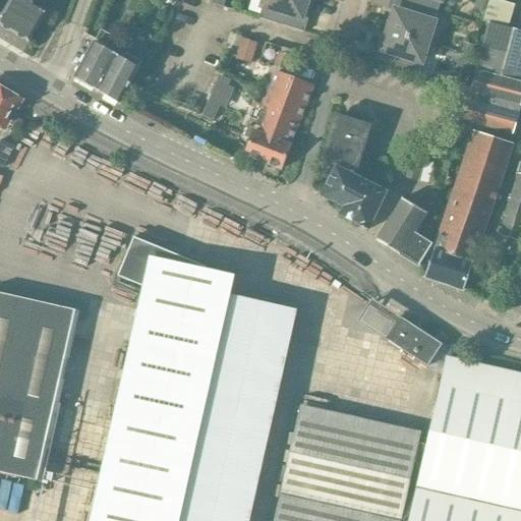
[(0,29),(25,44),(44,12),(23,0),(7,0),(0,13),(0,29)]
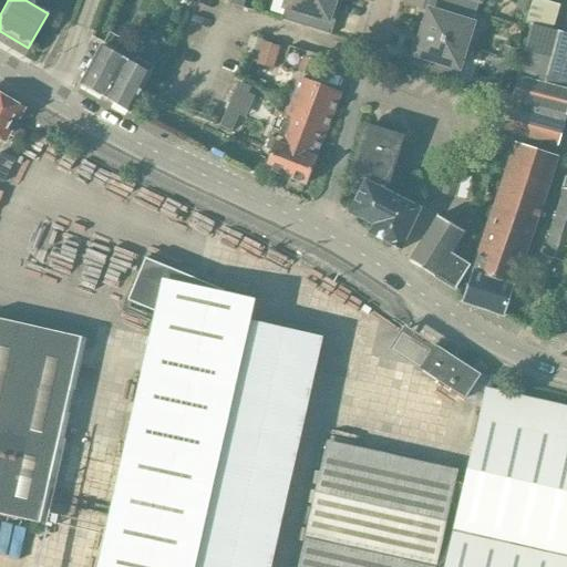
[(328,19),(333,0),(286,0),(280,20),(330,35),(334,21),(328,19)]
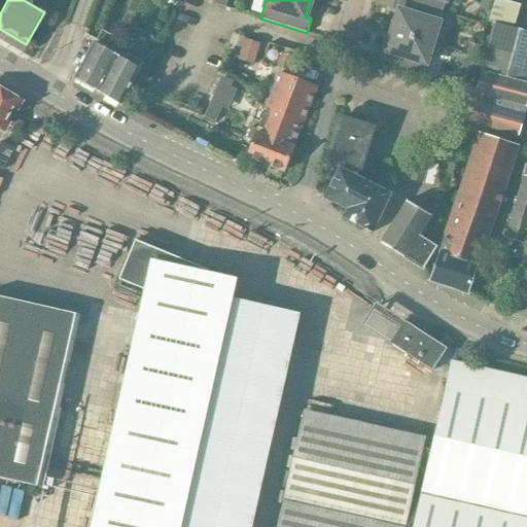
[(397,12),(391,31),(431,43),(441,12),(411,3),(401,0),(393,0),(391,10),(397,12)]
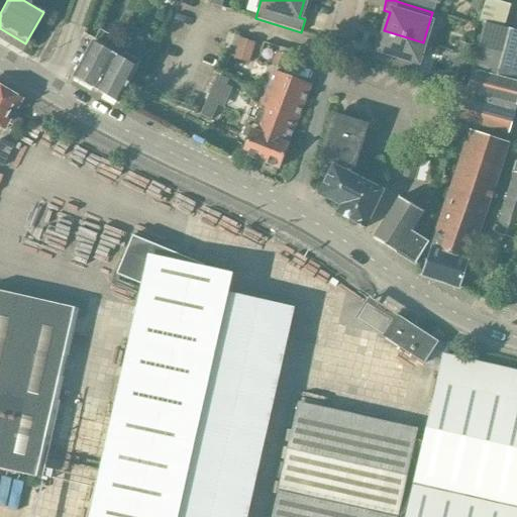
[(394,0),(403,3),(432,12),(436,0),(394,0)]
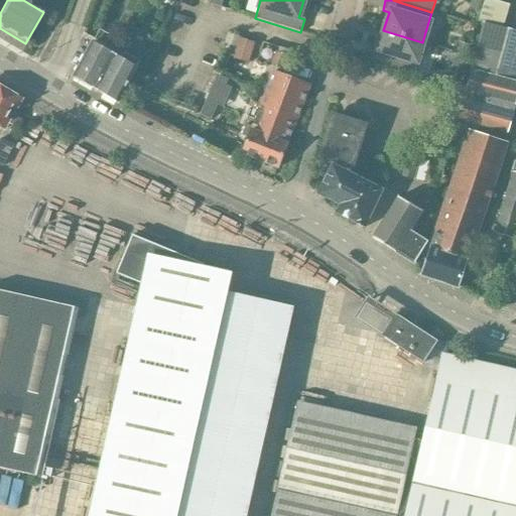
[(483,23),(456,120),(506,133),(515,95),(515,31),(502,28),(509,5),(491,0),(484,0),(479,22),(483,23)]
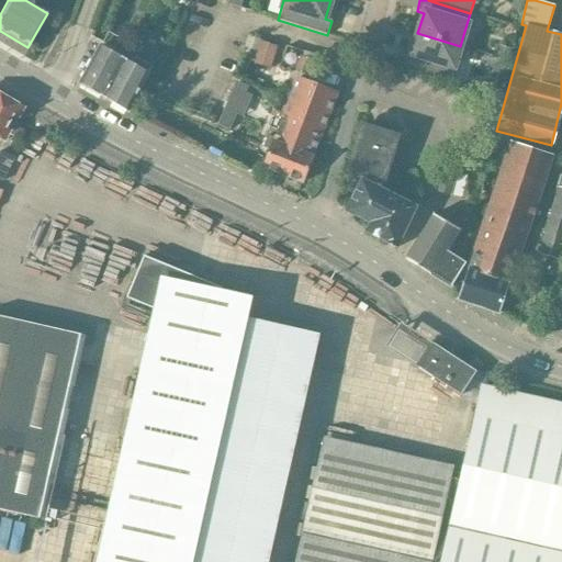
[(509,12),(512,15),(515,17),(520,14),(520,10),(518,7),(514,6),(510,8),(509,12)]
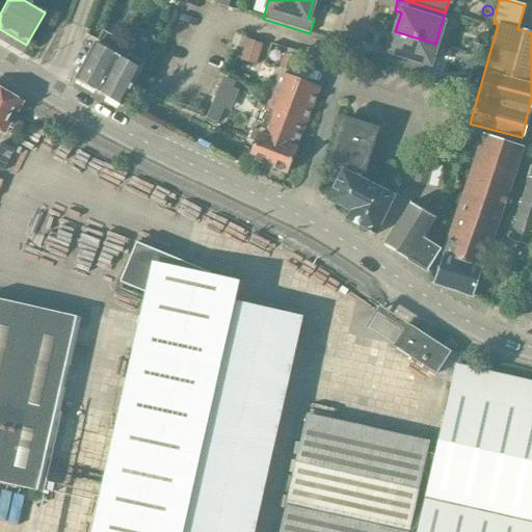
[(425,76),(435,44),(395,31),(389,50),(382,49),(378,61),(425,76)]
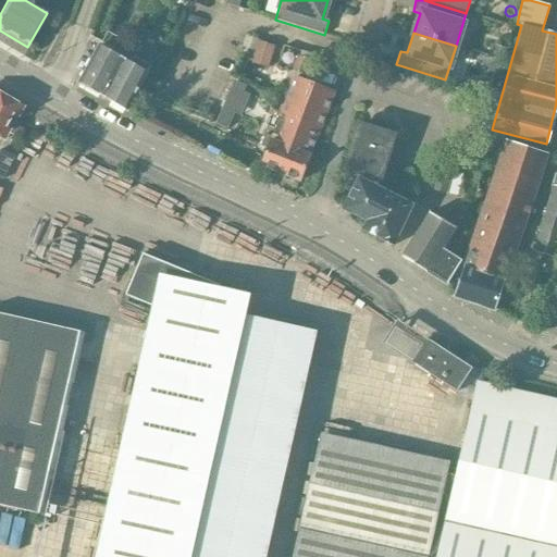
[(245,42),(240,54),(252,60),(251,63),(248,62),(239,82),(245,83),(252,64),(268,69),(275,47),(259,41),(257,46),(245,42)]
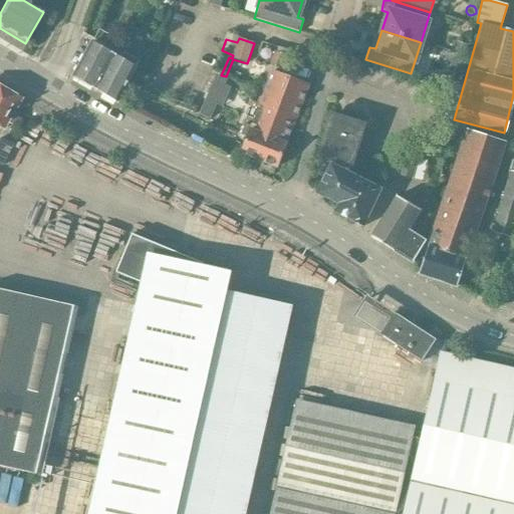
[(456,41),(453,51),(465,54),(467,45),(456,41)]
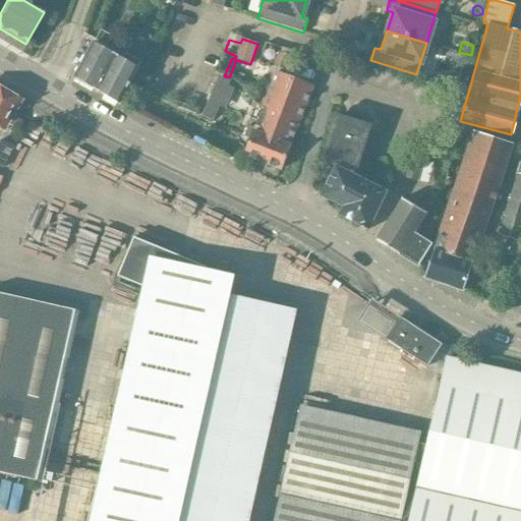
[(74,79),(96,92),(110,66),(114,58),(94,46),(74,79)]
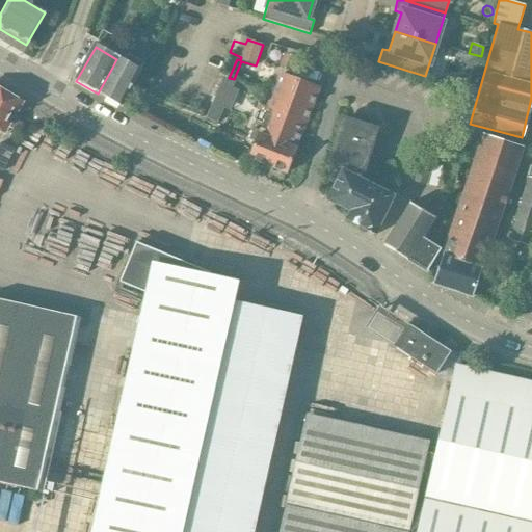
[(112,68),(98,94),(120,106),(139,72),(140,73),(144,65),(129,56),(125,63),(116,59),(112,68)]
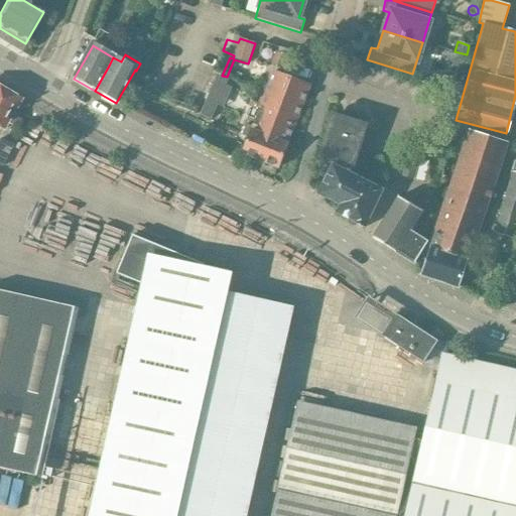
[(272,73),(260,106),(279,113),(269,138),(286,144),(308,87),(272,73)]
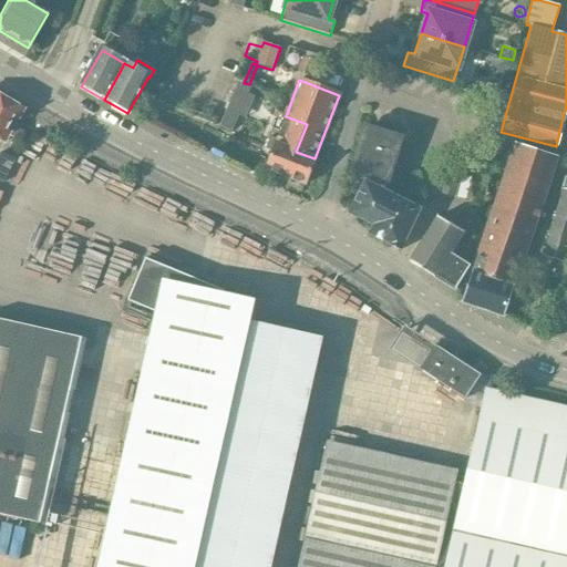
[(0,135),(1,136),(11,121),(16,111),(19,106),(0,95),(0,135)]
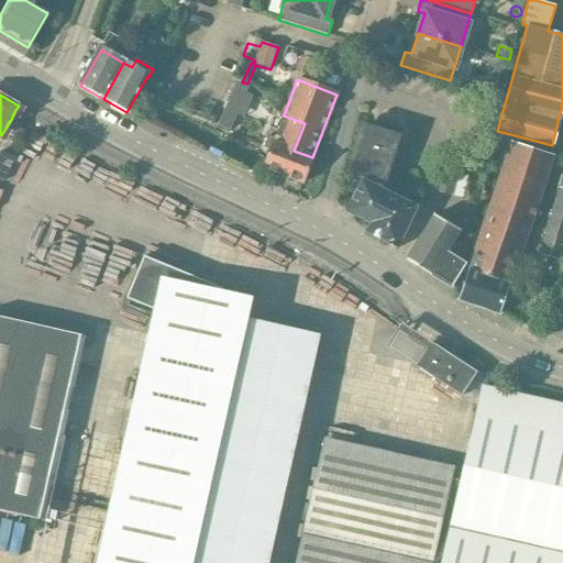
[(224,110),(219,125),(229,130),(235,114),(224,110)]
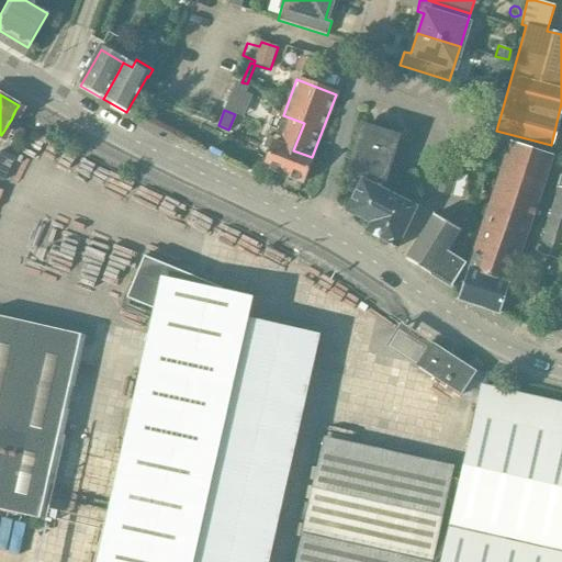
[(293,150),(304,123),(283,115),(274,138),(267,135),(262,147),(269,150),(262,168),(302,183),(312,157),(293,150)]
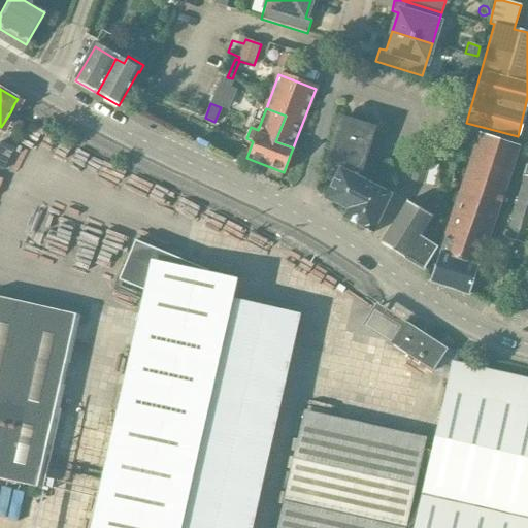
[(372,233),(390,194),(391,193),(359,178),(374,128),(339,117),(324,162),(337,168),(323,198),(345,208),(342,218),(362,227),(362,229),(372,233)]
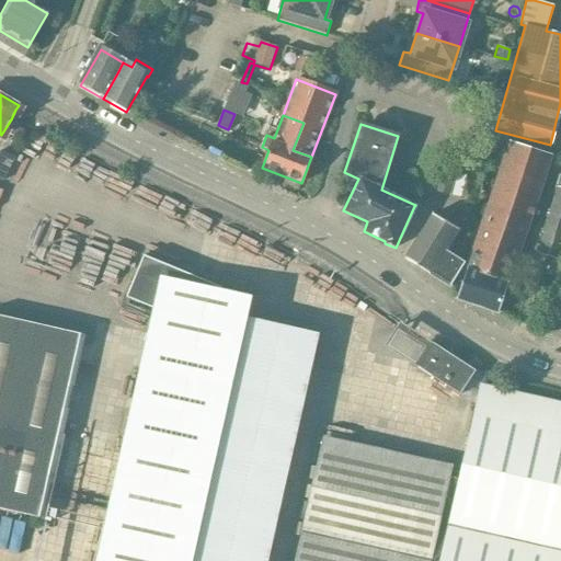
[(465,264),(453,297),(496,312),(552,160),(507,144),(465,263),(465,264)]
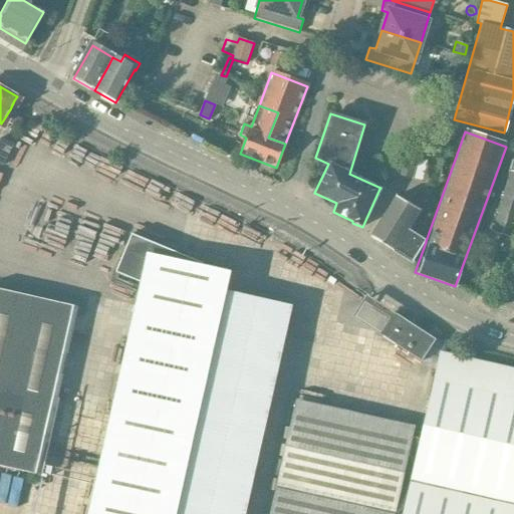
[(401,172),(400,176),(401,177),(410,179),(412,179),(417,159),(415,159),(405,156),(401,172)]
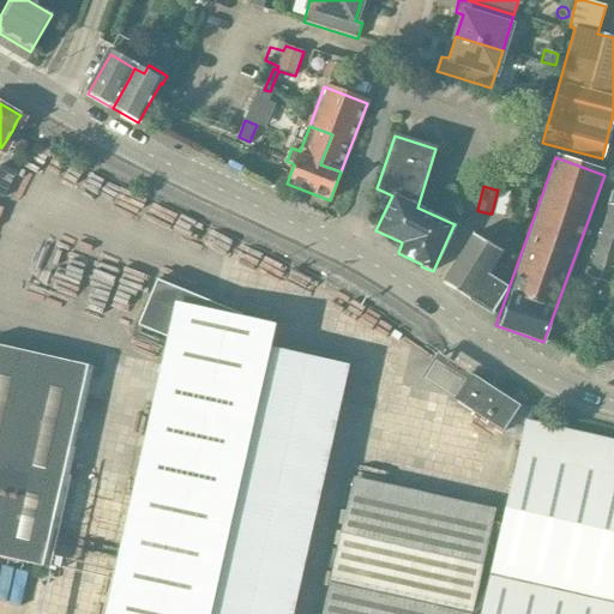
[(609,206),(595,253),(613,259),(613,206),(609,205),(609,206)]
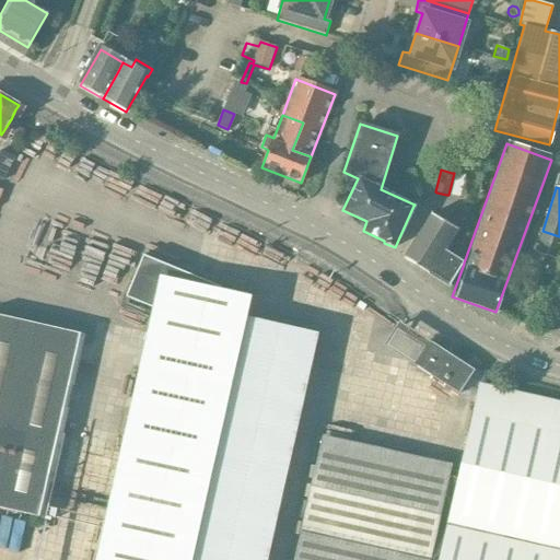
[(431,212),(403,258),(450,287),(464,264),(464,263),(457,258),(462,245),(453,238),(458,229),(457,229),(459,225),(454,222),(452,225),(431,212)]
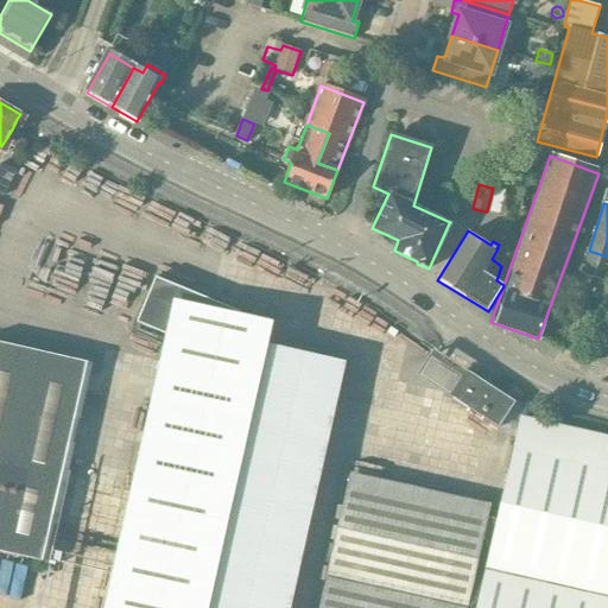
[(135,324),(171,339),(111,607),(284,607),(339,362),(257,344),(261,325),(238,320),(239,311),(154,277),(135,324)]
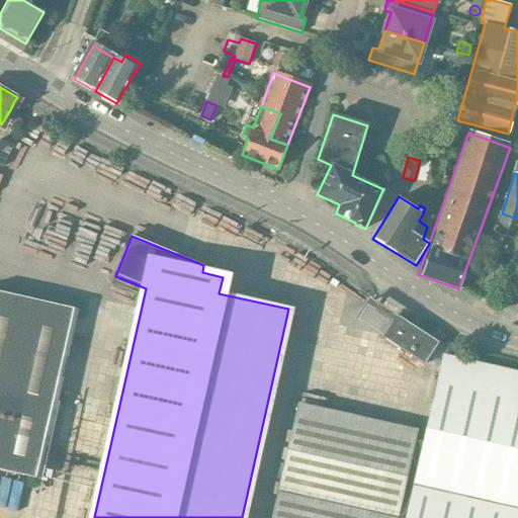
[(0,468),(40,478),(78,312),(0,293),(0,468)]
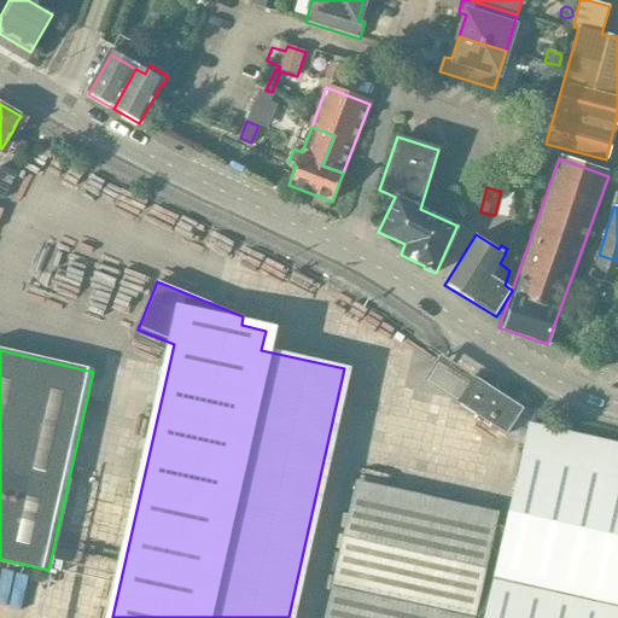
[(507,435),(524,409),(476,378),(459,403),(507,435)]
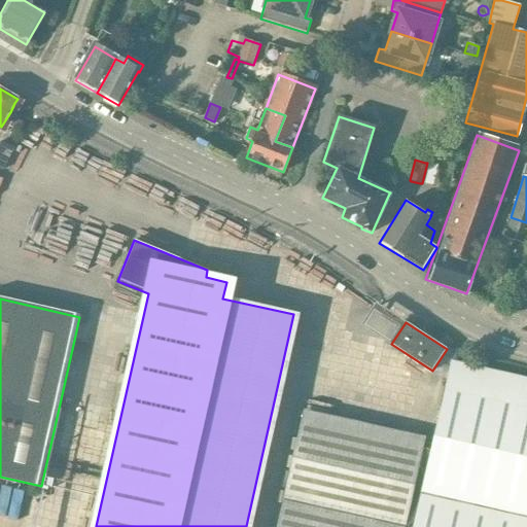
[(526,526),(526,377),(451,359),(430,450),(301,420),(275,526),(526,526)]
